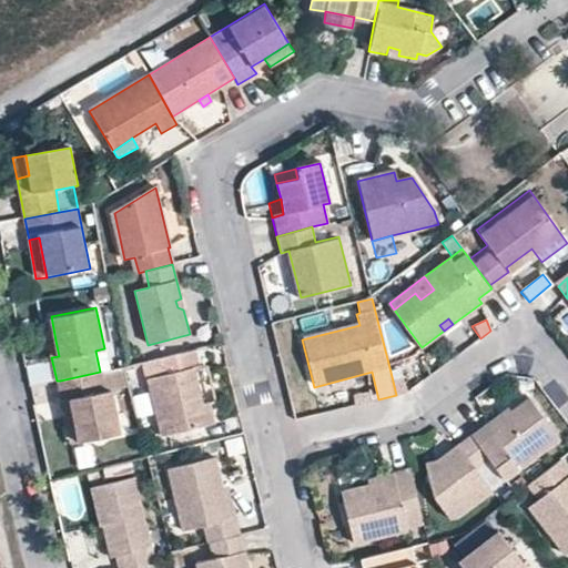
[(48,342),(51,357),(59,356),(56,341),(48,342)]
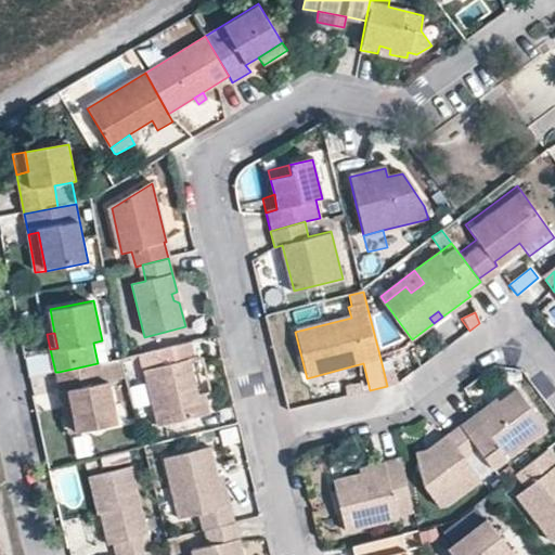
[(190,359),(194,359),(190,341),(152,351),(155,368),(144,371),(158,428),(209,415),(204,395),(198,396),(190,359)]
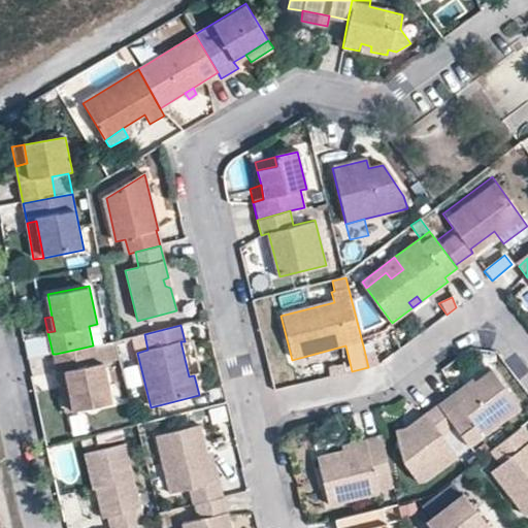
[(46,338),(27,342),(30,358),(50,354),(46,338)]
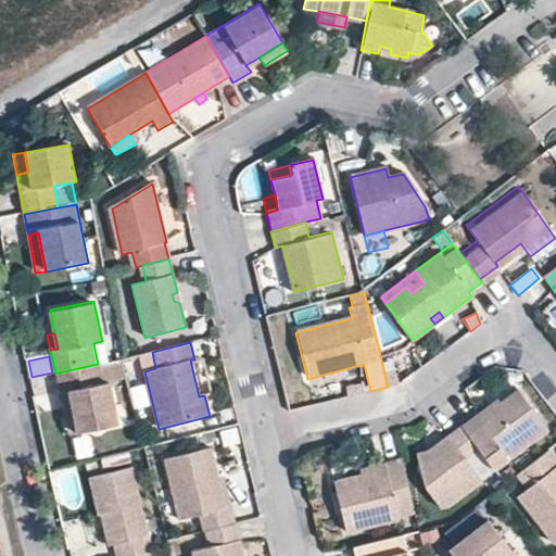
[(122,359),(101,364),(106,386),(111,384),(127,381),(122,359)]
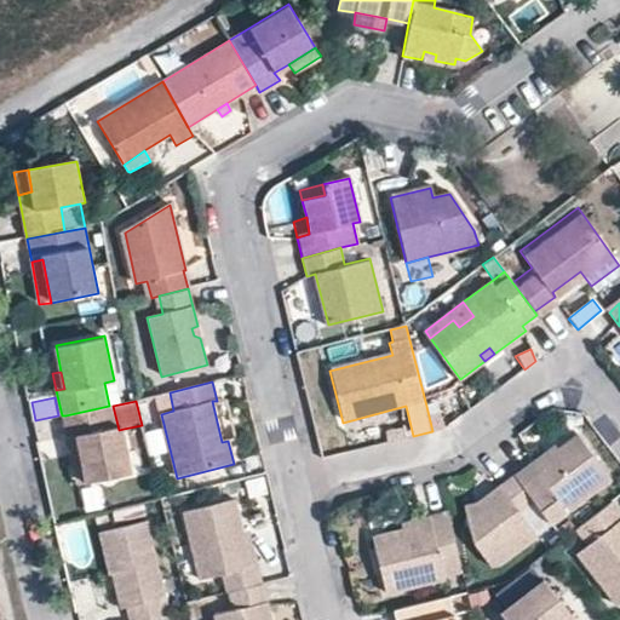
[(79,437),(89,483),(133,474),(124,429),(119,430),(113,406),(109,406),(65,415),(70,440),(79,437)]
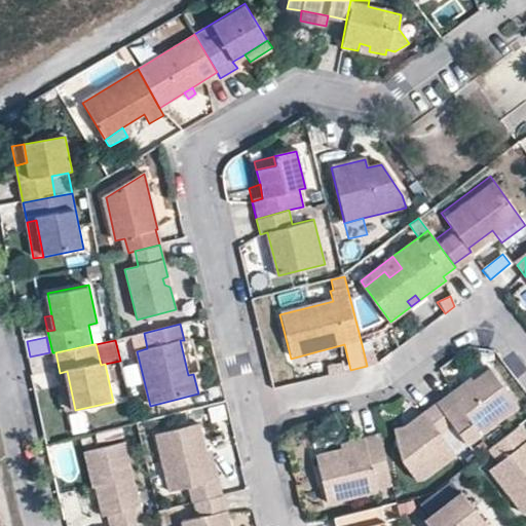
[(68,411),(75,410),(67,371),(60,373),(68,411)]
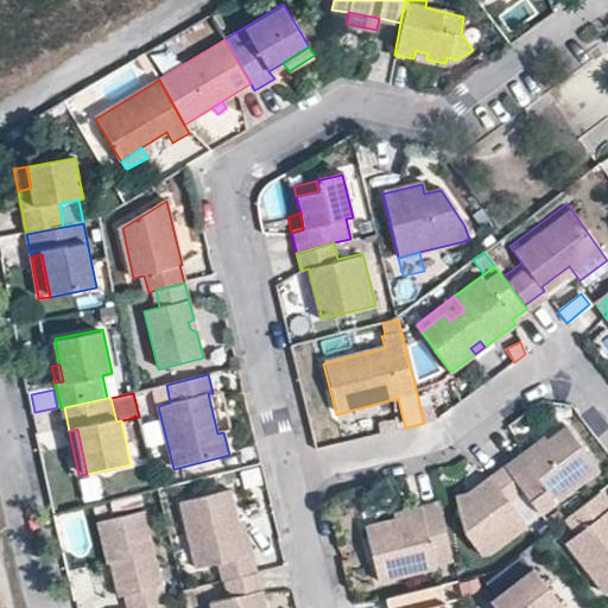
[(521,461),(492,483),(495,487),(480,498),(470,499),(458,501),(466,538),(481,558),(492,556),(527,530),(511,507),(527,498),(543,518),(600,475),(568,432),(548,448),(525,464),(521,461)]
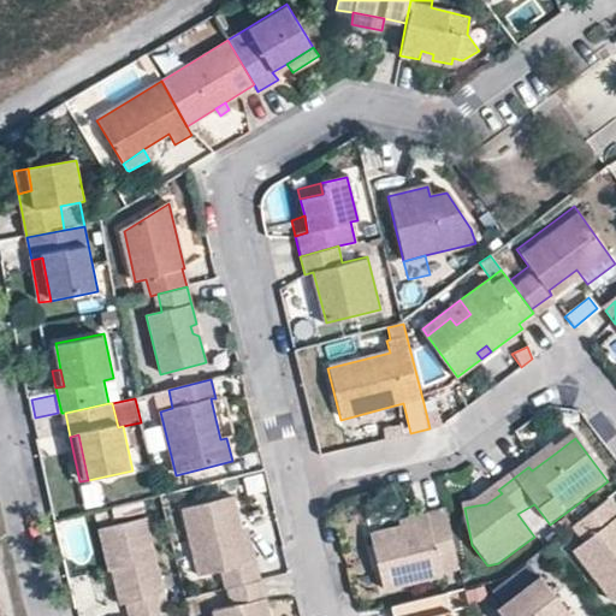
[(551,449),(528,467),(532,471),(555,454),(551,449)]
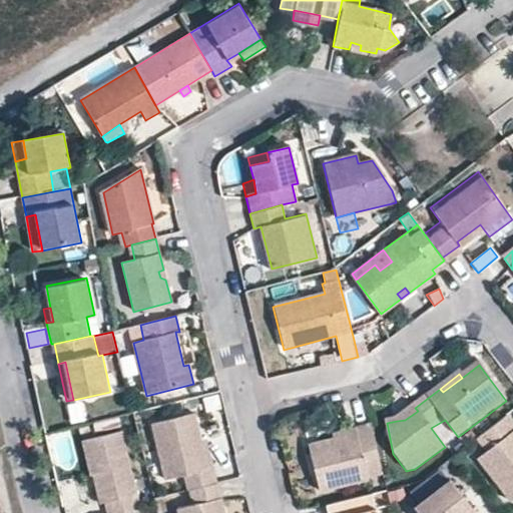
[(415,408),(397,421),(405,420),(418,411),(415,408)]
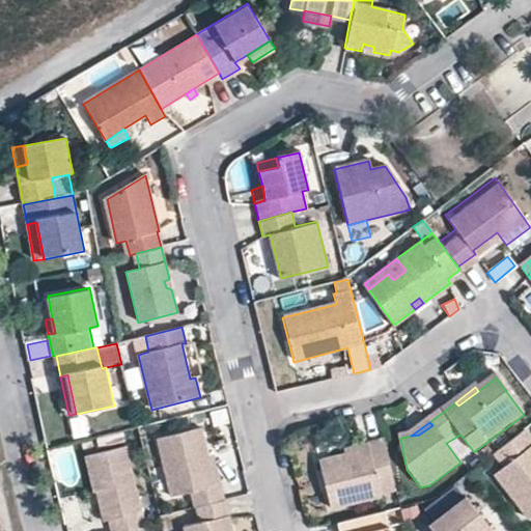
[(189,493),(192,507),(221,501),(217,484),(213,485),(199,428),(156,439),(169,498),(189,493)]
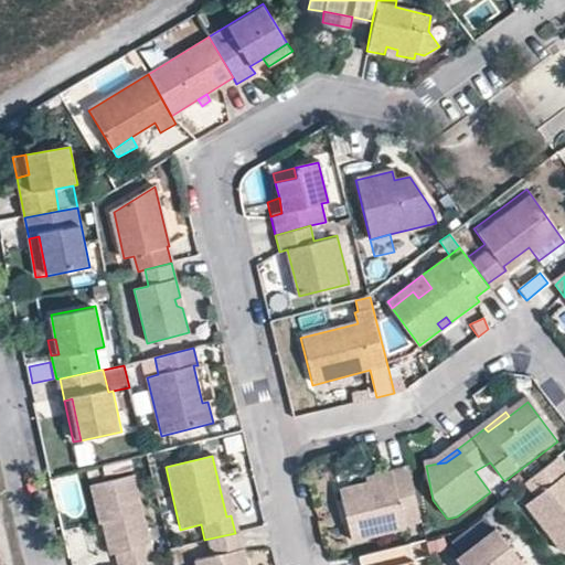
[(564,555),(564,554),(564,468),(560,461),(525,488),(536,501),(528,508),(564,555)]
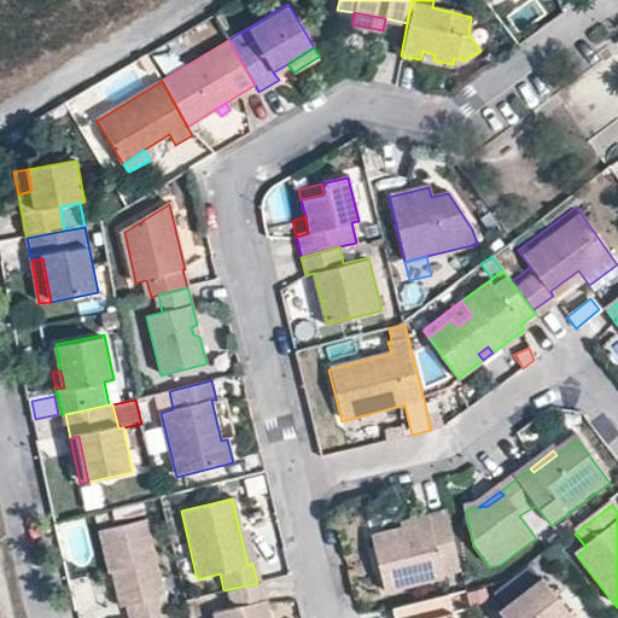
[(427,526),(402,532),(373,540),(386,595),(444,582),(443,578),(461,573),(447,516),(426,520),(427,526)]
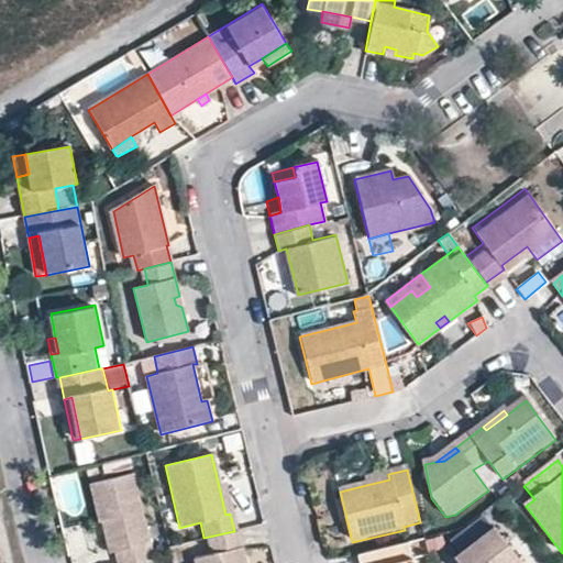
[(364,479),(366,485),(389,479),(388,474),(364,479)]
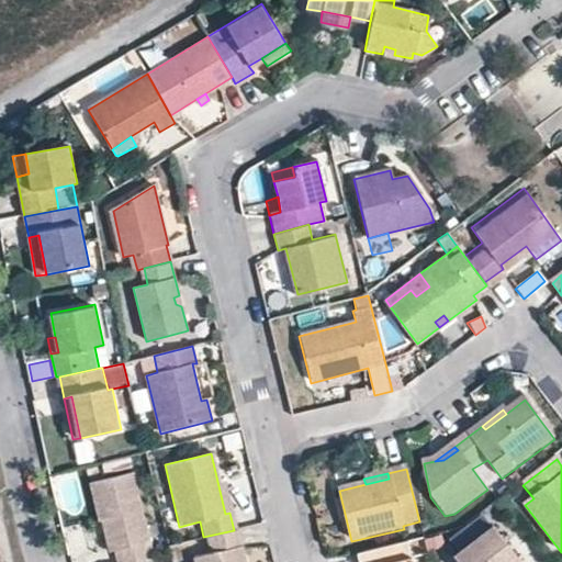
[(107,521),(114,551),(116,561),(135,561),(156,558),(135,474),(89,485),(99,524),(101,523),(107,521)]
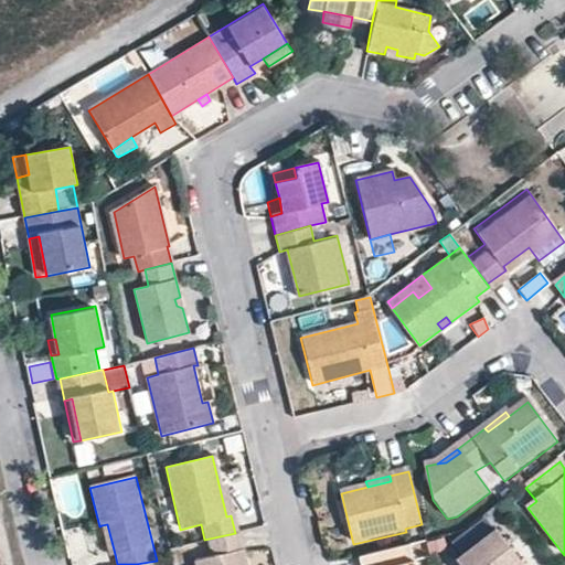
[(108,555),(115,554),(107,524),(102,525),(108,555)]
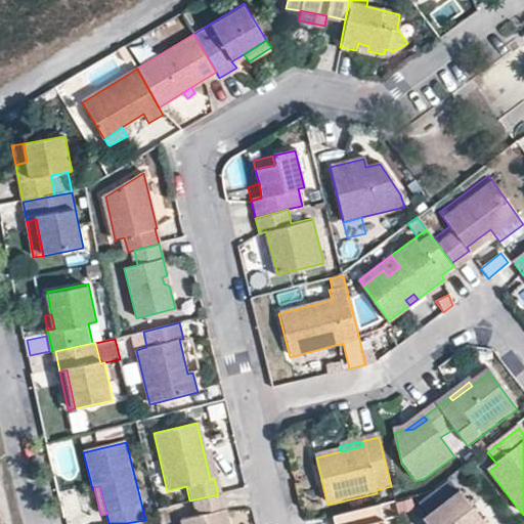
[(484,523),(460,490),(424,518),(427,523),(484,523)]
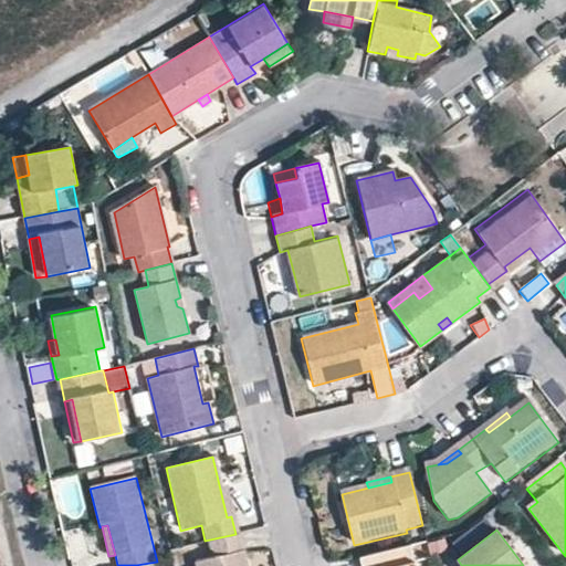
[(243,565),(236,534),(205,541),(210,558),(194,562),(195,565),(243,565)]
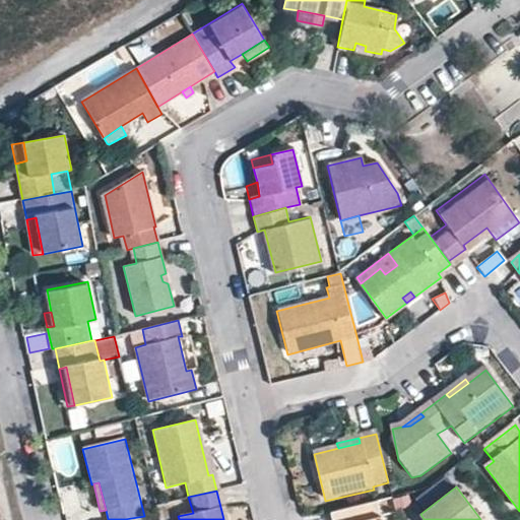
[(381,519),(377,500),(330,511),(331,519),(381,519)]
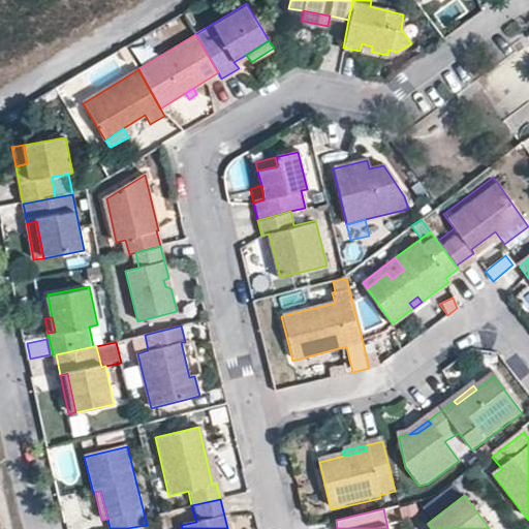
[(232,519),(235,528),(253,528),(251,516),(232,519)]
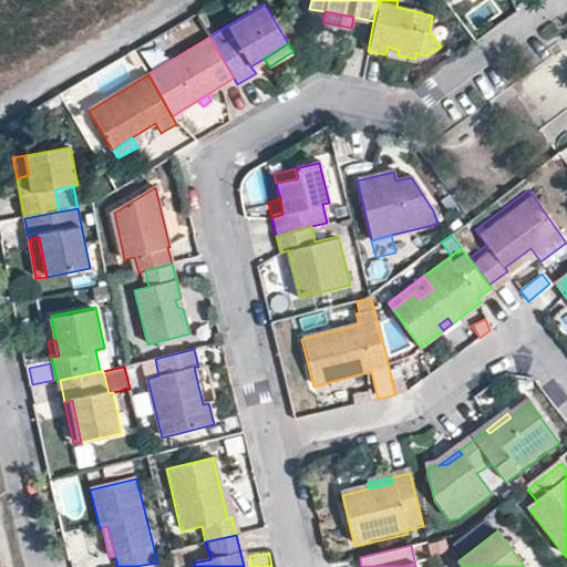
All buildings are outlined.
